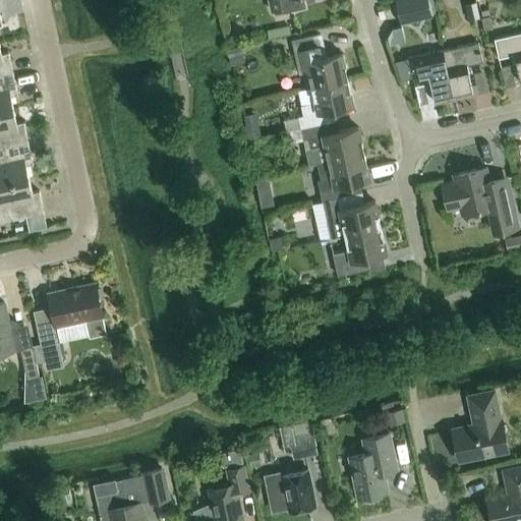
[(269,0),(272,10),(296,5),(294,0),(269,0)]
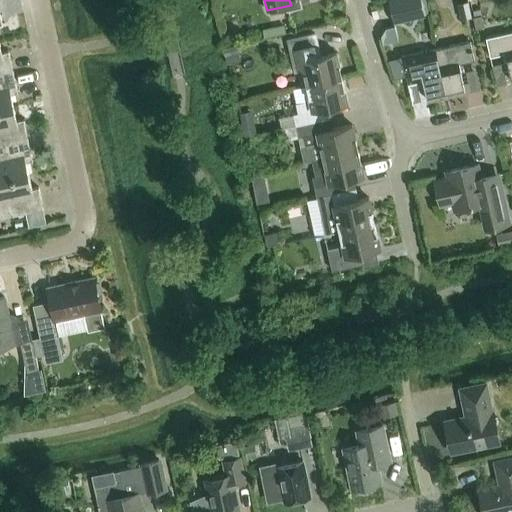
[(389,0),(394,22),(425,16),(421,0),(389,0)]
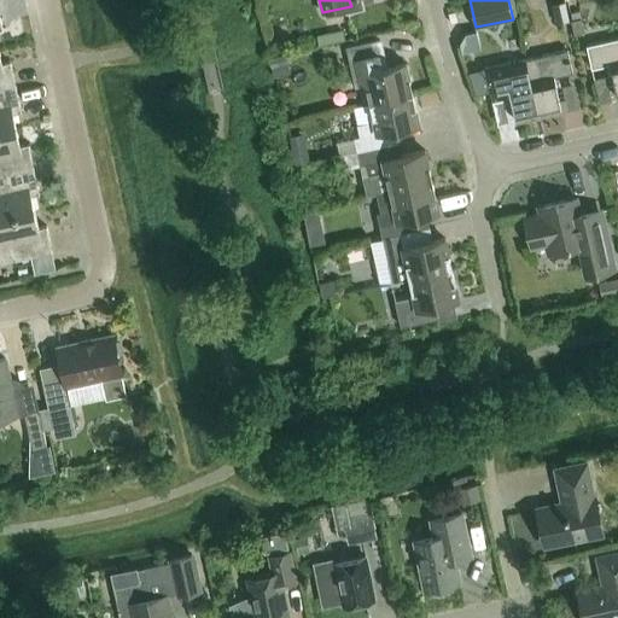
[(552,4),(555,22),(569,19),(565,1),(552,4)]
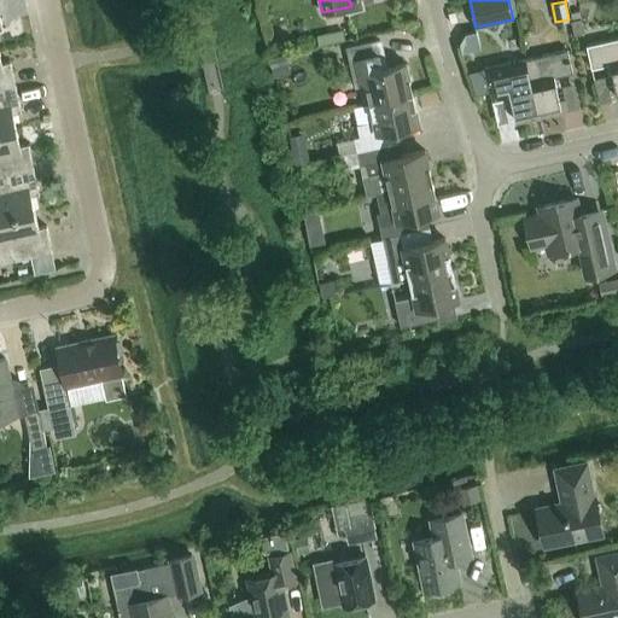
[(581,17),(571,19),(575,31),(584,30),(581,17)]
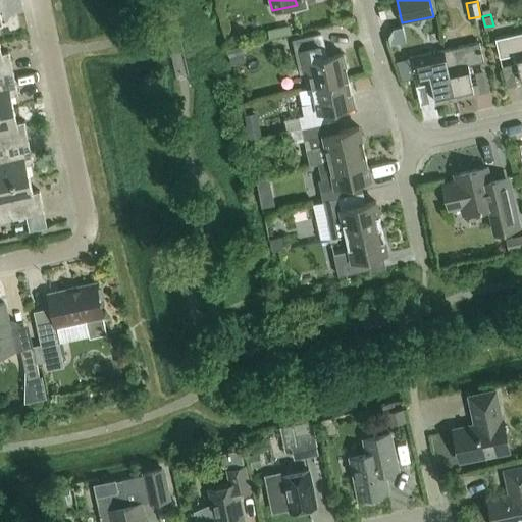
[(267,39),(291,34),(290,25),(266,30),(267,39)]
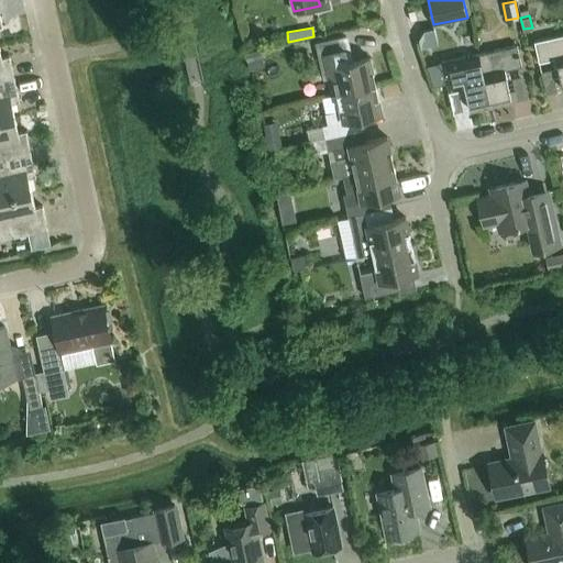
[(421,48),(438,45),(433,29),(423,31),(423,32),(419,40),(421,48)]
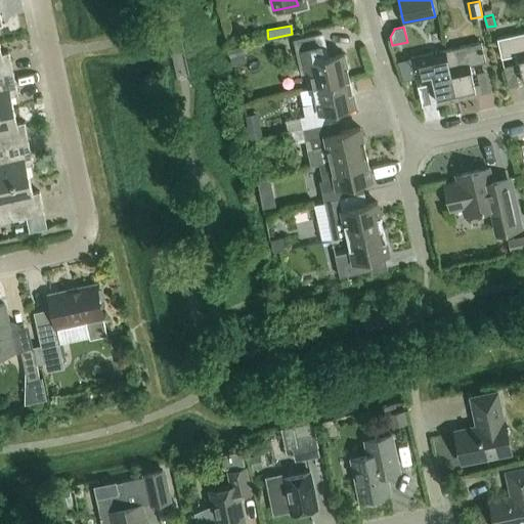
[(523,84),(523,83),(523,32),(496,39),(501,58),(517,54),(523,84)]
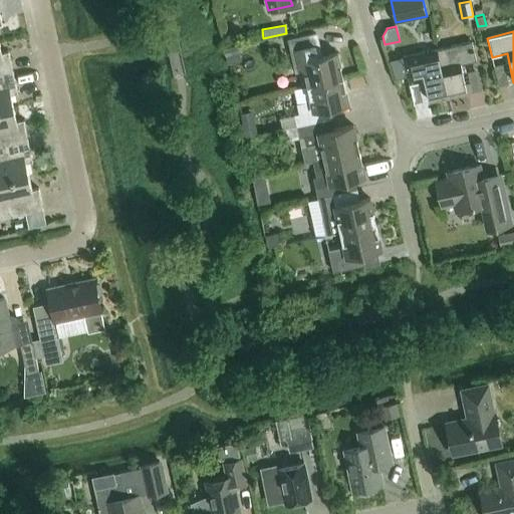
[(317,56),(315,45),(312,34),(288,39),(290,51),(295,72),(305,70),(308,85),(342,77),(337,52),(317,56)]
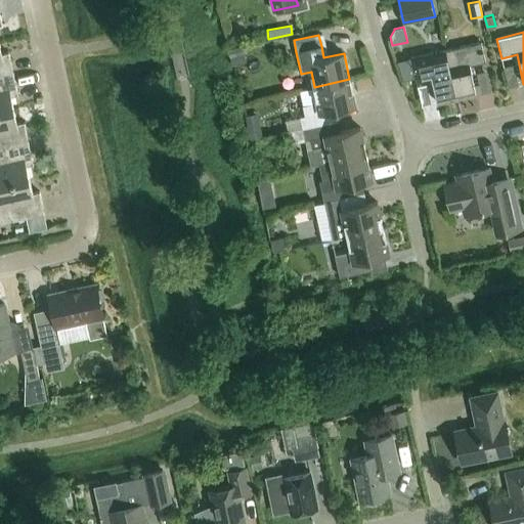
[(445,50),(456,98),(476,94),(469,66),(485,61),(481,42),(445,50)]
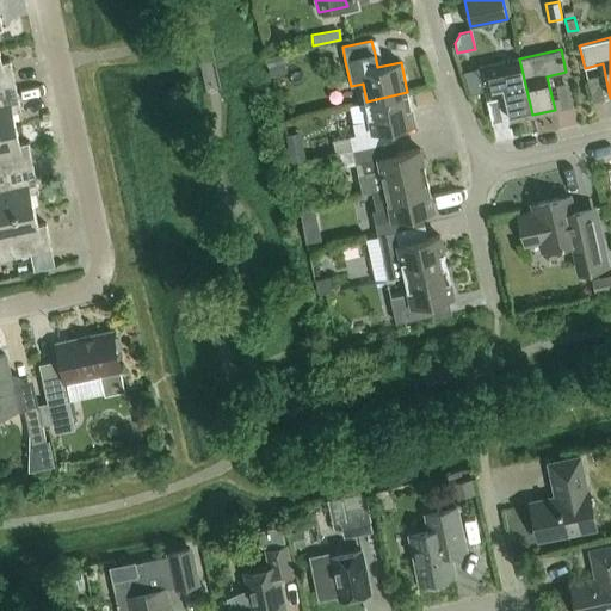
[(283,53),(266,56),(271,74),(288,71),(283,53)]
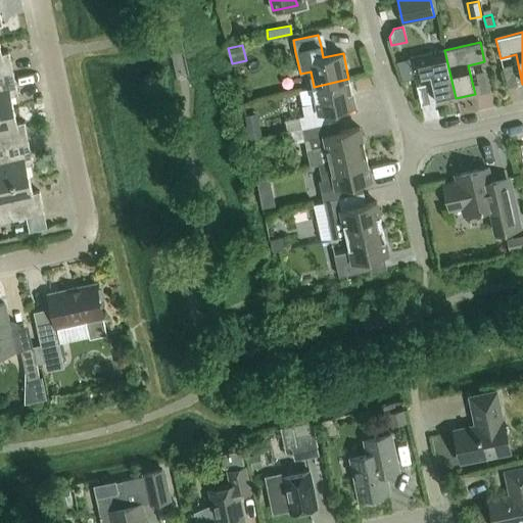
[(1,54),(0,47),(0,76),(13,74),(8,52),(1,54)]
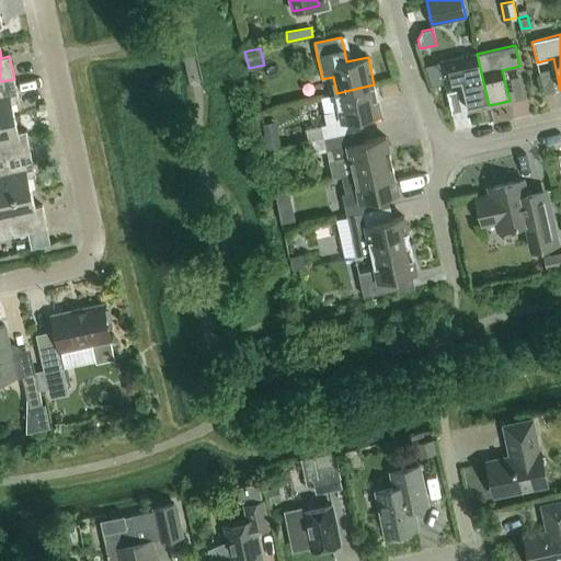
[(489,105),(477,54),(439,61),(444,83),(461,79),(468,111),(489,105)]
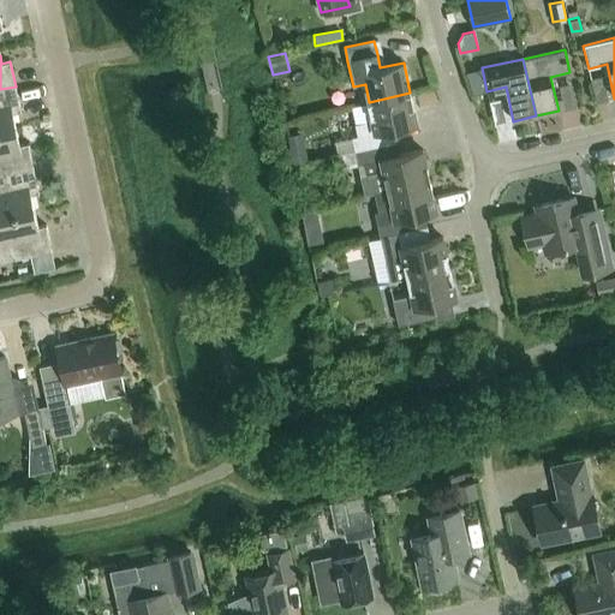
[(21,112),(16,87),(0,89),(0,132),(16,130),(12,113),(21,112)]
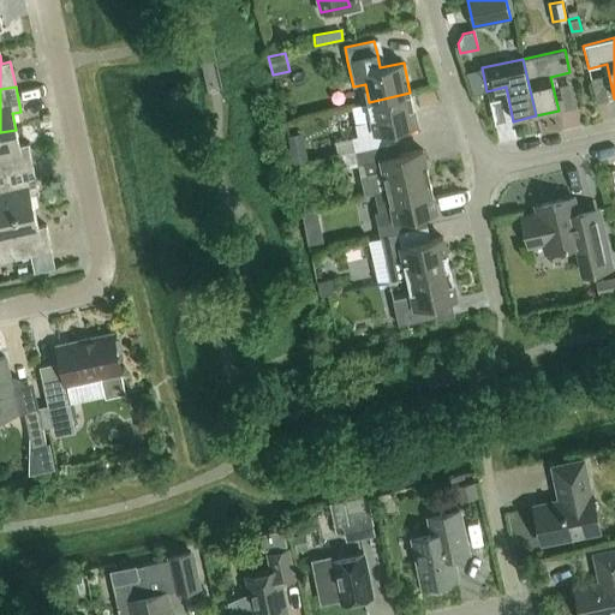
[(369,102),(372,120),(356,124),(358,136),(352,137),(356,151),(390,143),(387,130),(417,124),(410,93),(369,102)]
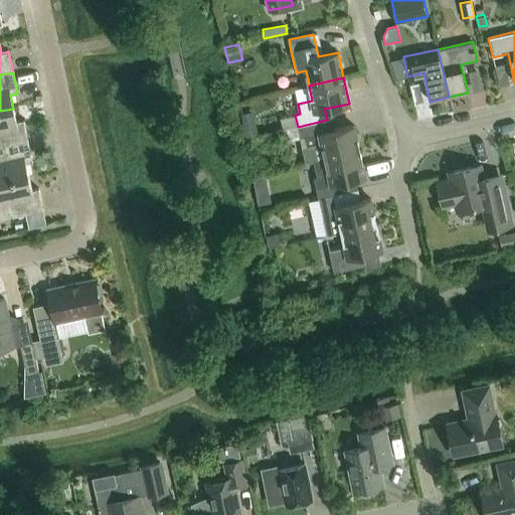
[(16,122),(13,109),(0,111),(0,147),(28,141),(23,120),(16,122)]
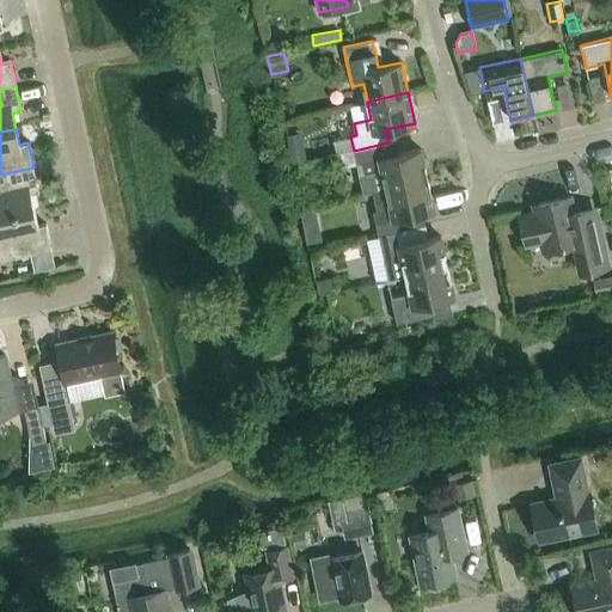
[(286,134),(292,161),(306,158),(300,130),(286,134)]
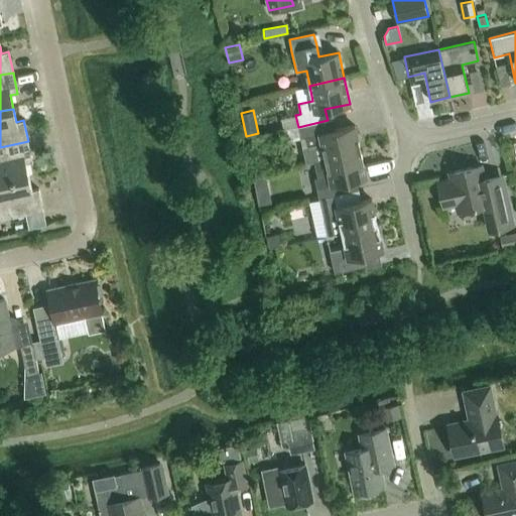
[(328,120),(298,127),(300,139),(305,138),(306,145),(301,146),(305,163),(314,161),(361,151),(355,126),(330,131),(328,120)]
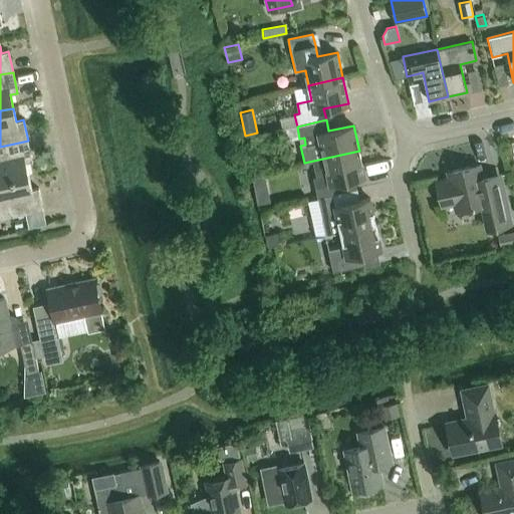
[(32,162),(28,141),(0,147),(0,182),(28,177),(25,163),(32,162)]
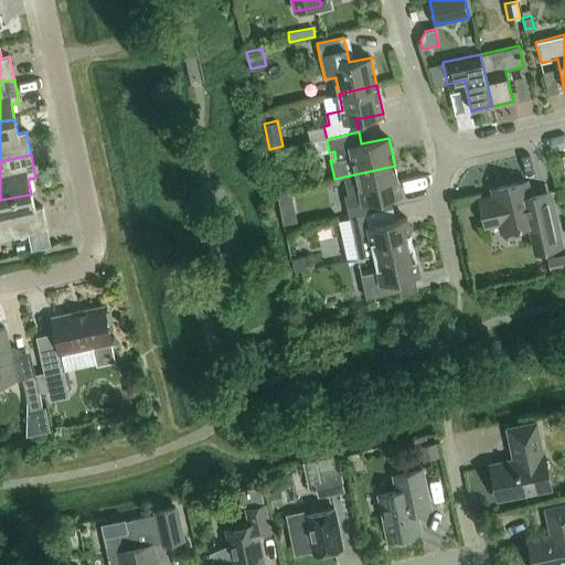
[(344,194),(350,217),(376,212),(374,200),(401,193),(395,166),(344,177),(349,194),(344,194)]
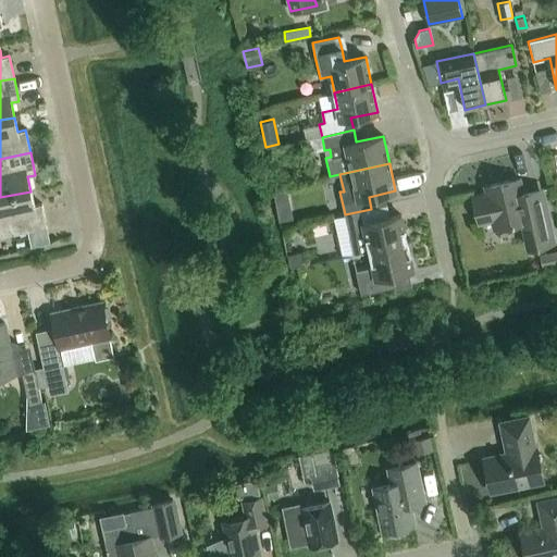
[(553,243),(545,210),(540,185),(521,188),(519,178),(484,186),(486,194),(472,197),(479,223),(493,220),(494,227),(528,221),(533,247),(553,243)]
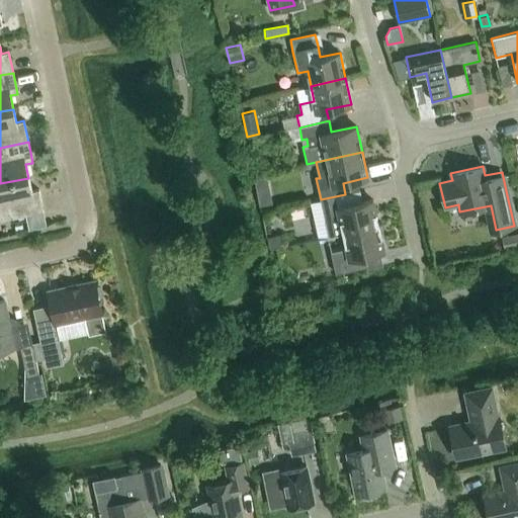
[(263,177),(254,179),(257,192),(266,191),(270,190),(267,176),(263,177)]
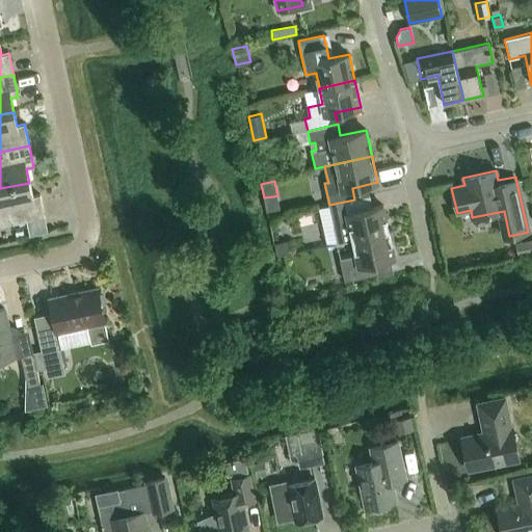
[(29,183),(0,188),(0,227),(45,217),(40,194),(32,196),(29,183)]
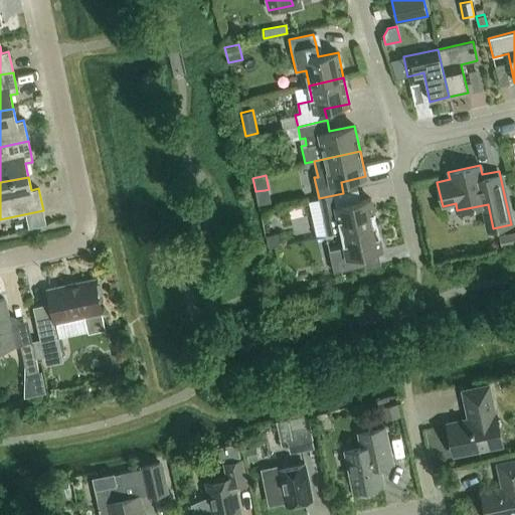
[(327,235),(341,232),(376,224),(370,199),(351,203),(348,191),(343,193),(319,198),(323,220),(327,235)]
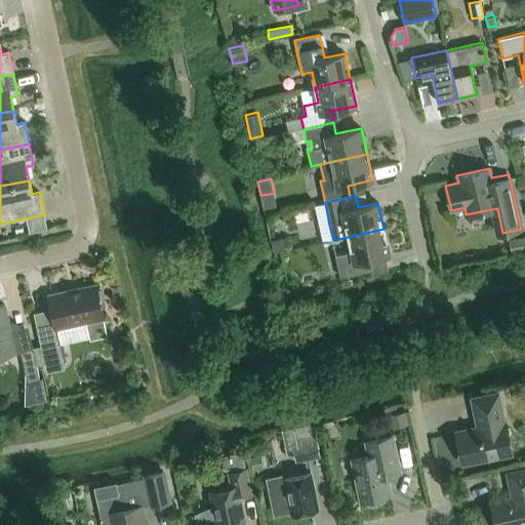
[(348,237),(351,251),(335,255),(340,278),(371,271),(369,258),(390,254),(384,229),(348,237)]
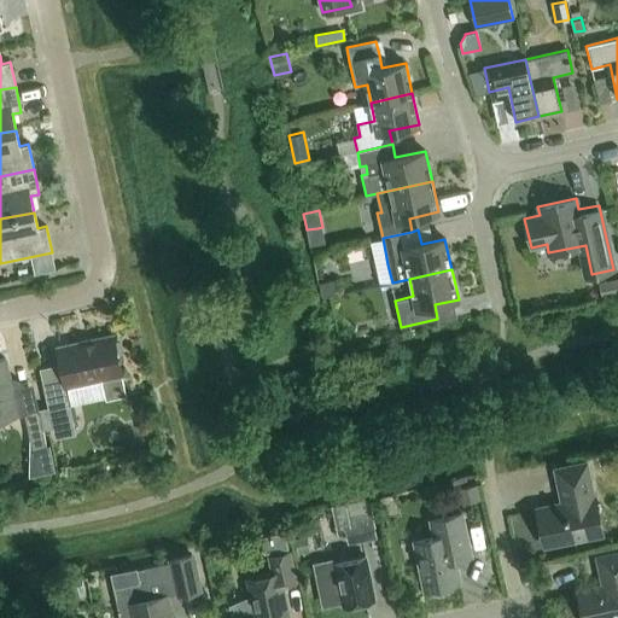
[(617,277),(599,281),(602,298),(617,295),(617,277)]
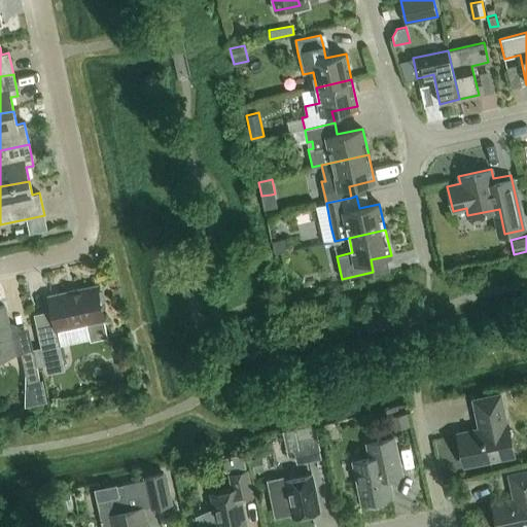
[(280,240),(272,242),(275,254),(283,252),(286,251),(284,240),(280,240)]
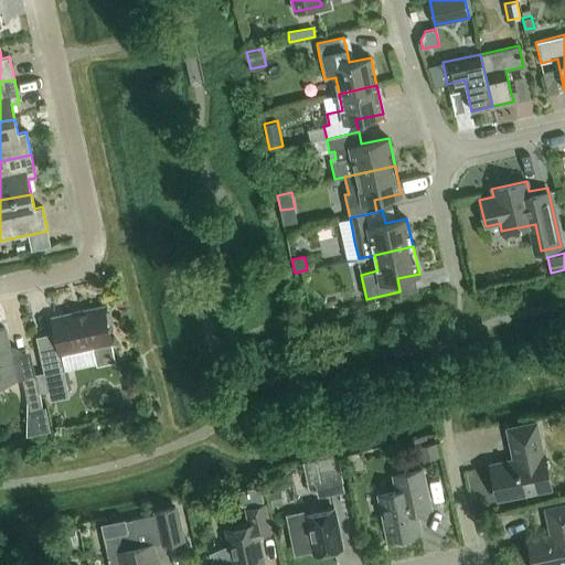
[(103,307),(52,318),(60,353),(93,347),(96,363),(114,360),(110,342),(103,307)]
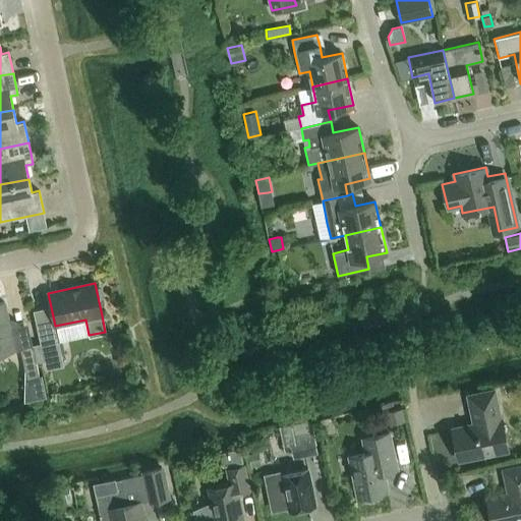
[(0,352),(14,349),(4,302),(0,303),(0,352)]
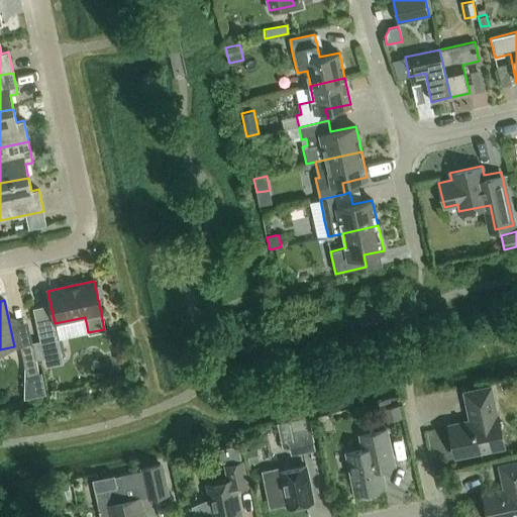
[(55,323),(37,327),(39,340),(43,359),(46,358),(47,364),(61,360),(60,355),(62,355),(59,339),(55,323)]
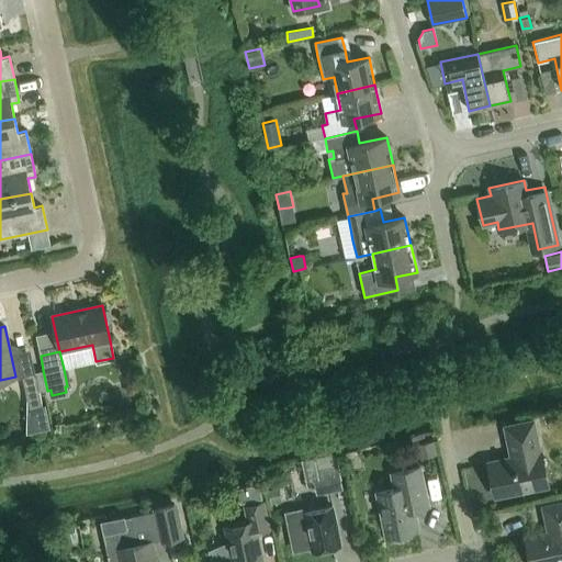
[(35,372),(22,374),(29,409),(42,406),(35,372)]
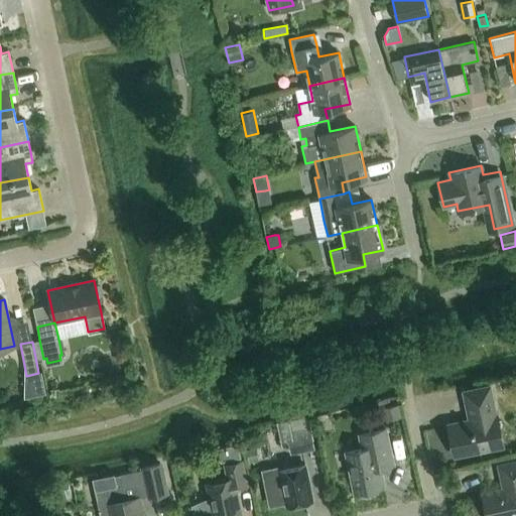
[(457,455),(503,445),(497,415),(495,415),(489,387),(464,391),(470,420),(450,424),(457,455)]
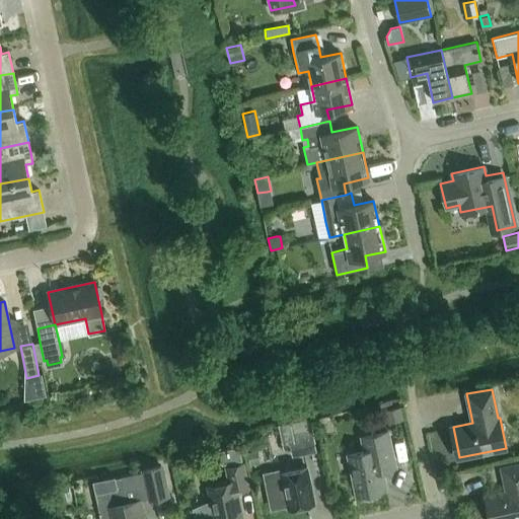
[(285,423),(292,456),(317,451),(309,417),(285,423)]
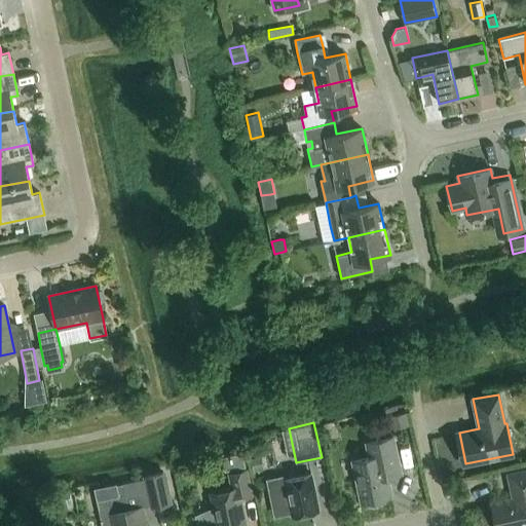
[(390,494),(386,476),(400,474),(392,438),(367,443),(370,458),(353,461),(362,500),(390,494)]
